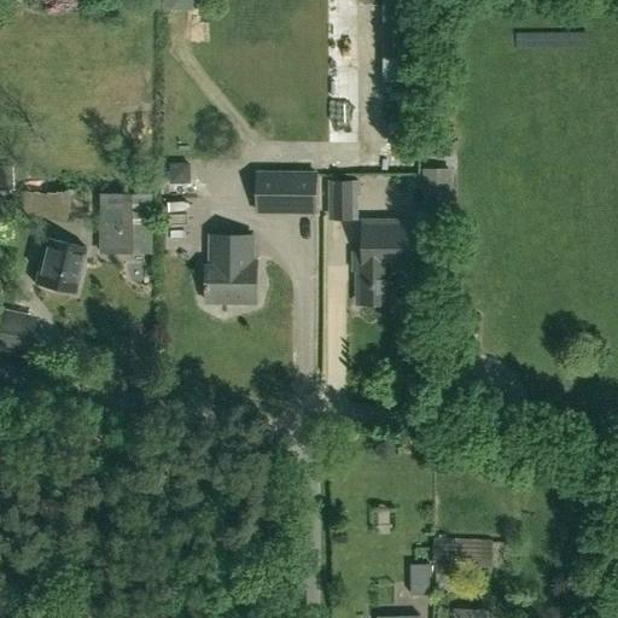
[(417,56),(383,56),(383,81),(386,81),(386,91),(415,92),(415,81),(417,81),(417,56)]
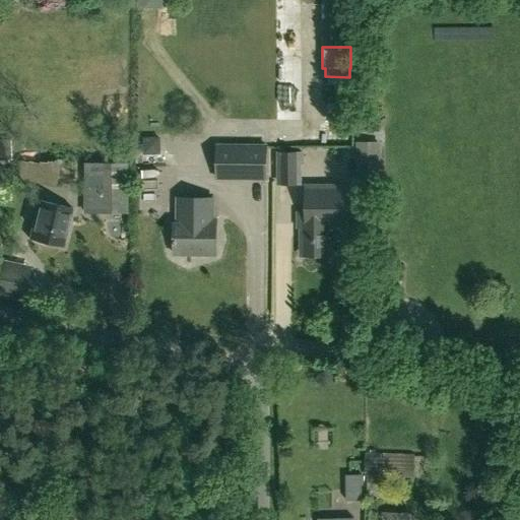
[(141,137),(141,154),(158,153),(157,137),(141,137)]
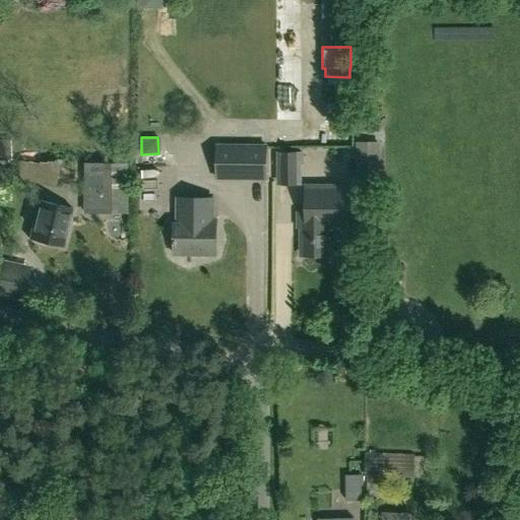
[(355,141),(355,146),(356,176),(380,176),(380,145),(380,141),(355,141)]
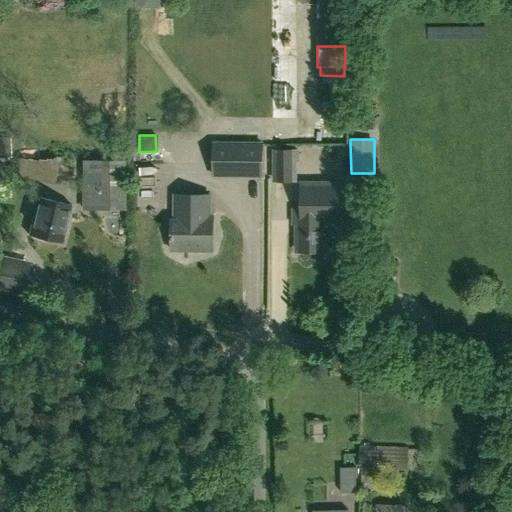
[(263,177),(263,142),(212,142),(212,177),(263,177)]
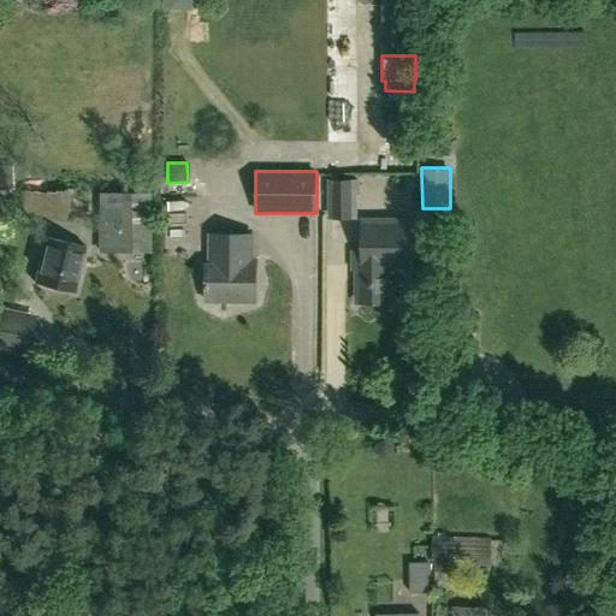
[(329,219),(357,219),(357,195),(360,195),(360,178),(327,179),(329,219)]
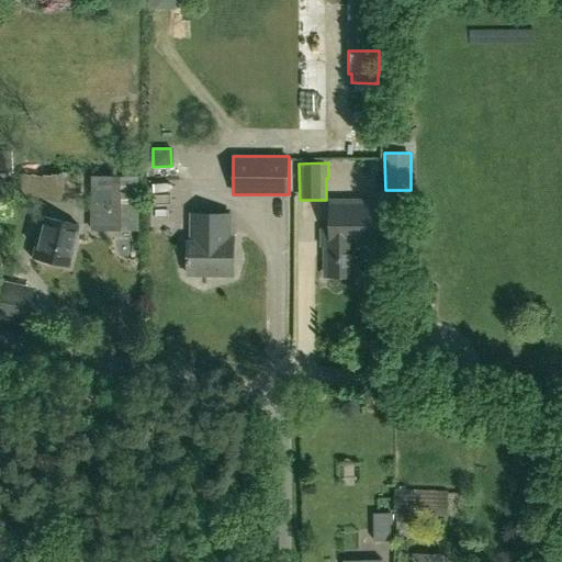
[(43,199),(46,181),(22,176),(19,193),(43,199)]
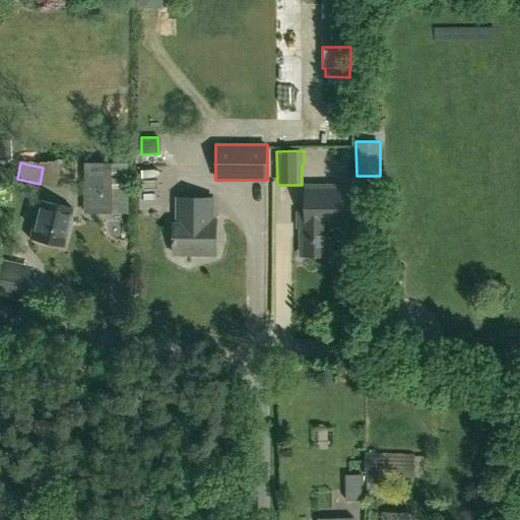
[(84,208),(127,208),(126,163),(83,164),(84,208)]
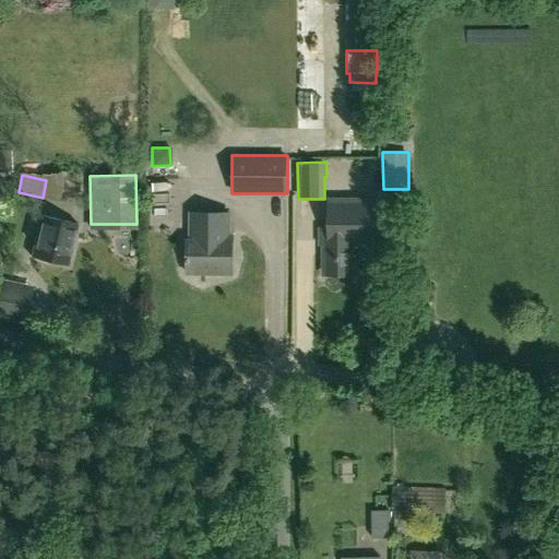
[(324,273),(354,273),(354,244),(369,242),(383,242),(383,200),(368,200),(330,201),(330,228),(321,228),(321,244),(324,244),(324,273)]
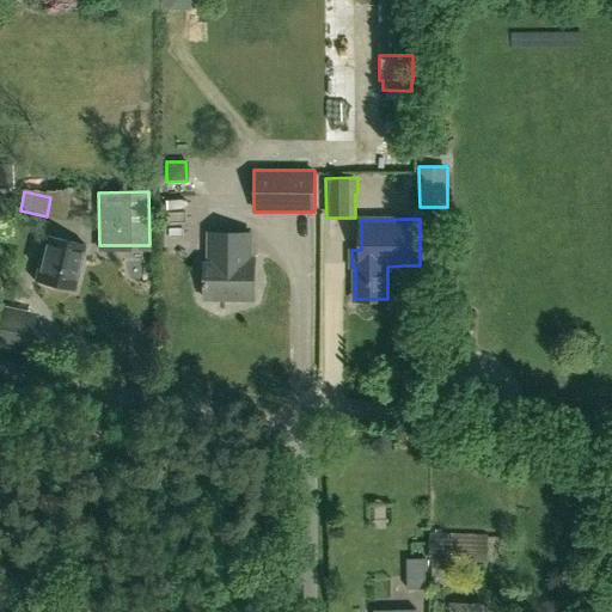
[(254,255),(252,232),(207,232),(207,262),(204,262),(204,298),(255,298),(255,255),(254,255)]
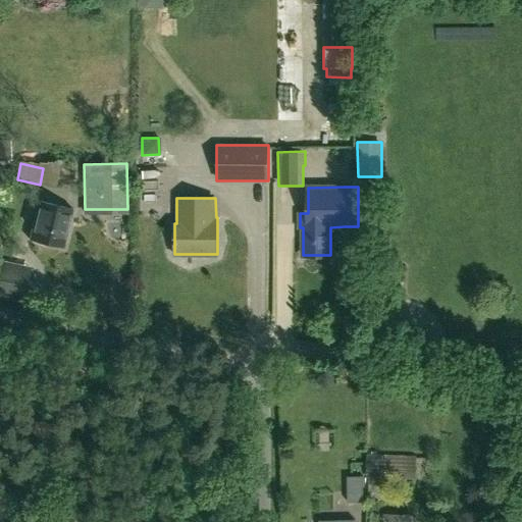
[(63,247),(72,209),(38,200),(29,239),(63,247)]
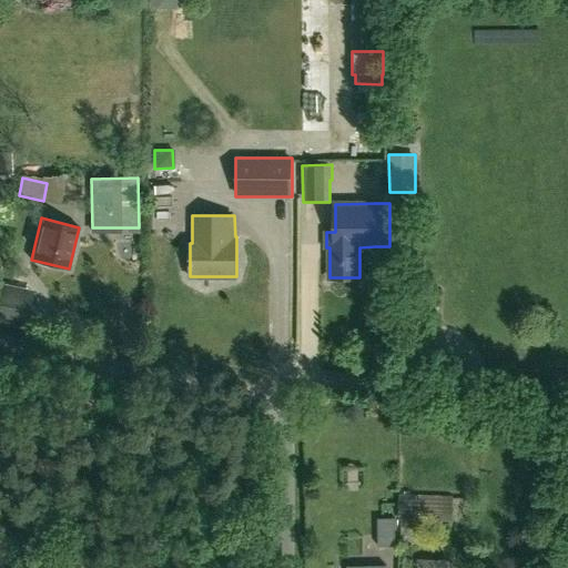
[(31,291),(0,284),(0,322),(23,327),(31,291)]
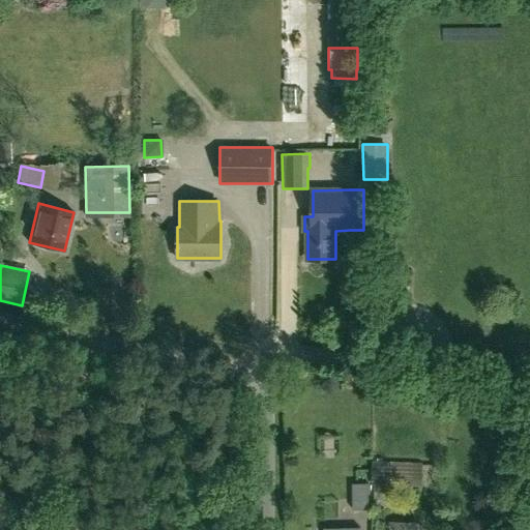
[(441,409),(450,409),(451,401),(441,400),(441,409)]
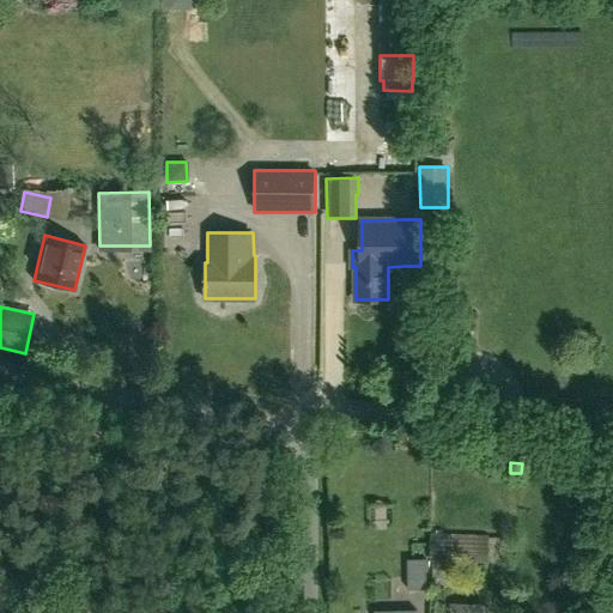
[(430,534),(430,552),(430,560),(489,562),(489,536),(430,534)]
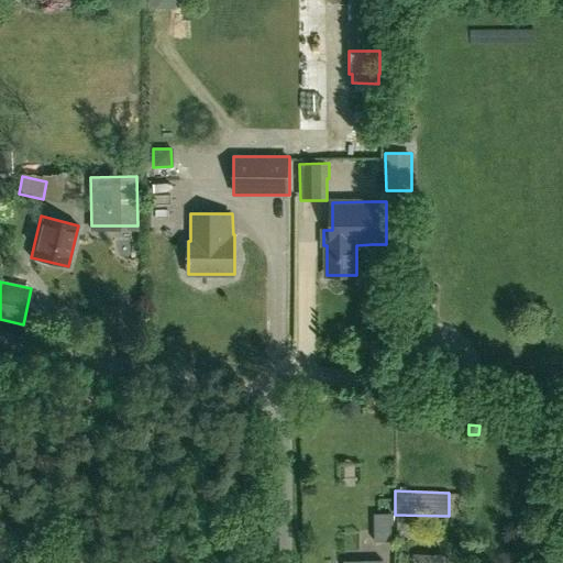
[(392,540),(392,512),(375,512),(375,541),(392,540)]
